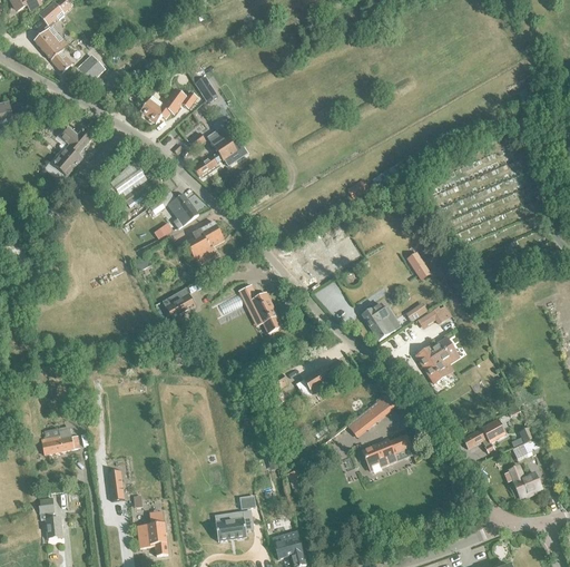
[(12,0),(18,9),(28,5),(30,8),(40,2),(39,0),(12,0)]
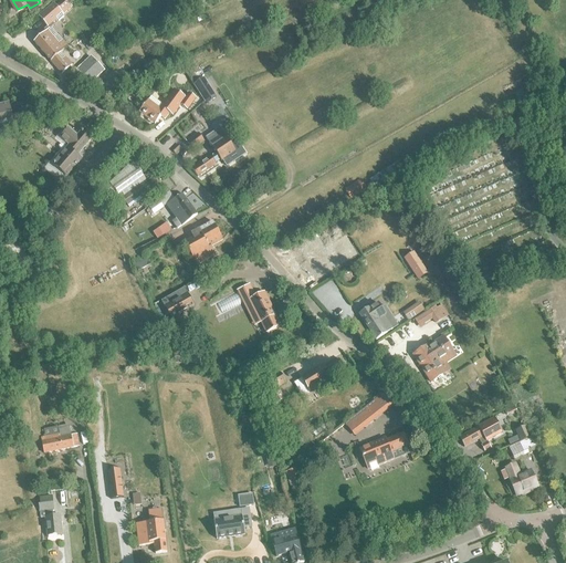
[(39,13),(43,19),(48,24),(58,17),(59,19),(64,14),(62,12),(63,12),(72,4),(67,0),(59,0),(55,3),(53,1),(39,13)]
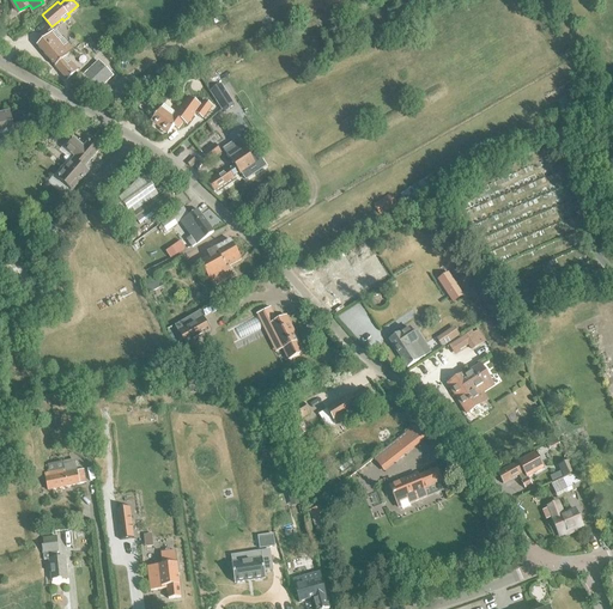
[(66,54),(73,48),(55,28),(37,43),(67,78),(78,67),(66,54)]
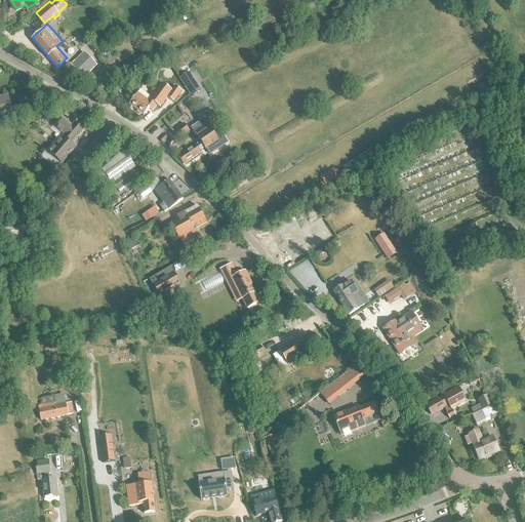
[(179,76),(178,77),(191,94),(201,88),(189,70),(187,71),(185,67),(187,66),(182,57),(171,64),(179,76)]
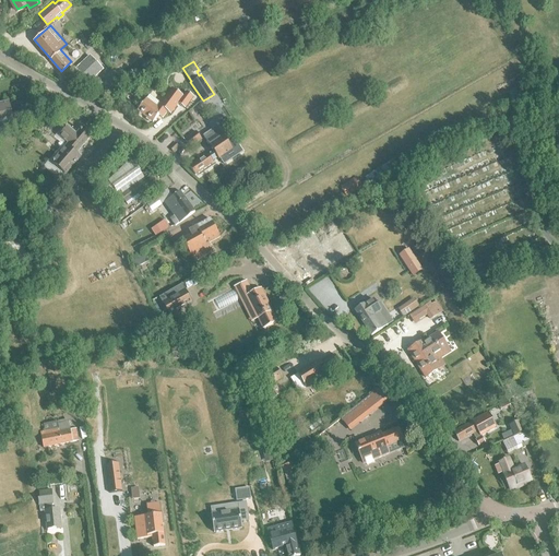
[(138,108),(153,120),(158,113),(163,116),(166,109),(170,113),(178,102),(185,106),(193,95),(186,90),(182,94),(171,85),(157,104),(149,98),(145,97),(138,108)]
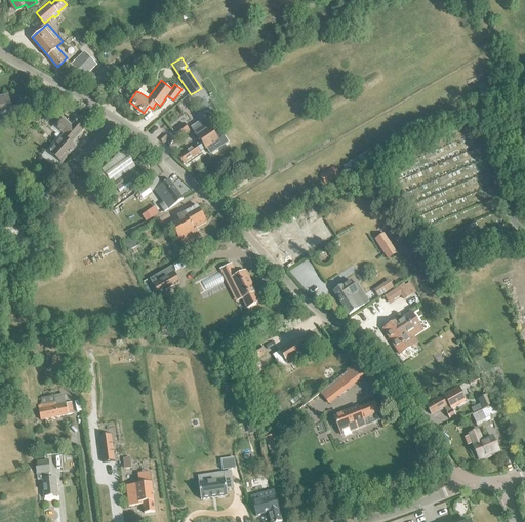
[(0,115),(19,110),(18,104),(11,105),(8,92),(0,93),(0,115)]
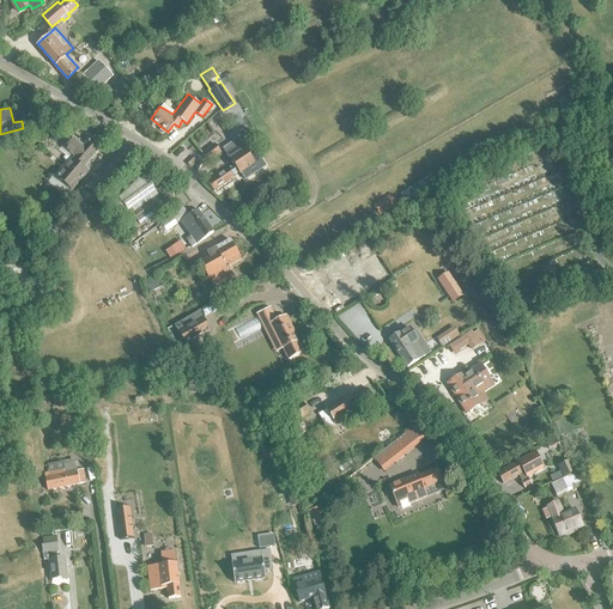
[(228,166),(207,180),(214,189),(235,175),(234,174),(238,171),(240,172),(241,171),(244,177),(266,163),(258,150),(250,154),(241,140),(238,135),(228,142),(230,147),(225,151),(234,164),(229,168),(228,166)]
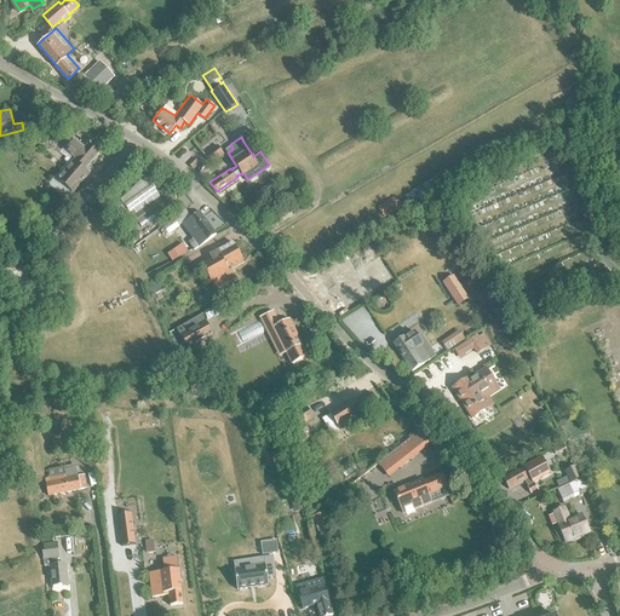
[(90,172),(84,167),(99,149),(90,140),(85,147),(75,138),(67,148),(76,156),(58,177),(74,190),(90,172)]
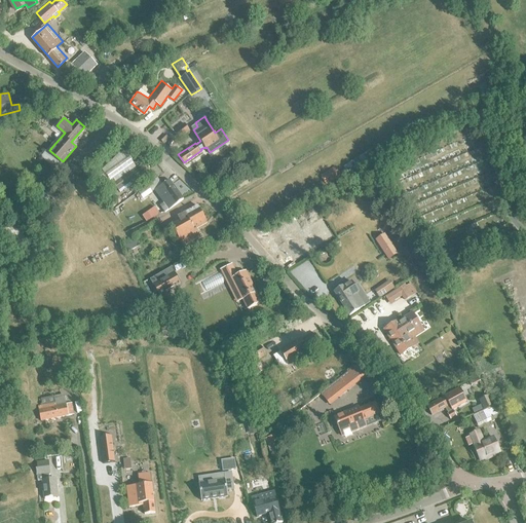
[(174,131),(179,137),(190,128),(185,122),(174,131)]
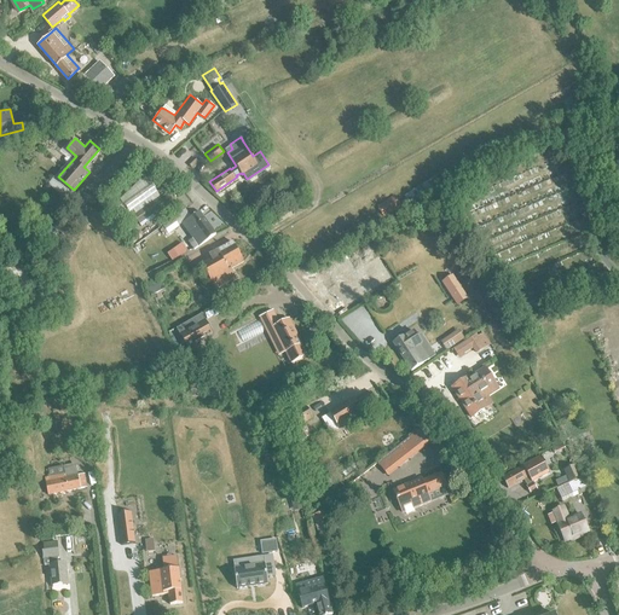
[(393,192),(377,203),(385,213),(400,203),(393,192)]
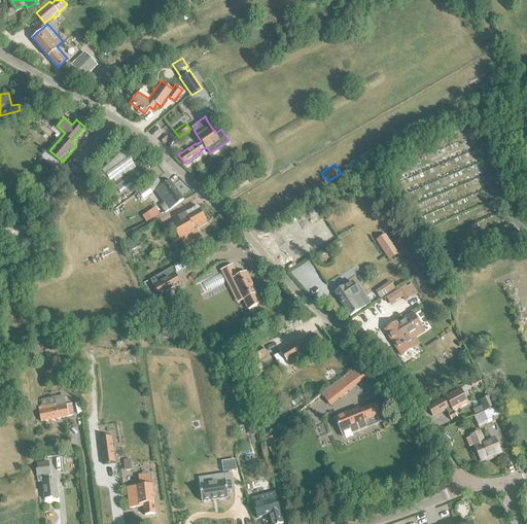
[(124,174),(113,182),(118,189),(129,181),(140,174),(135,167),(124,174)]
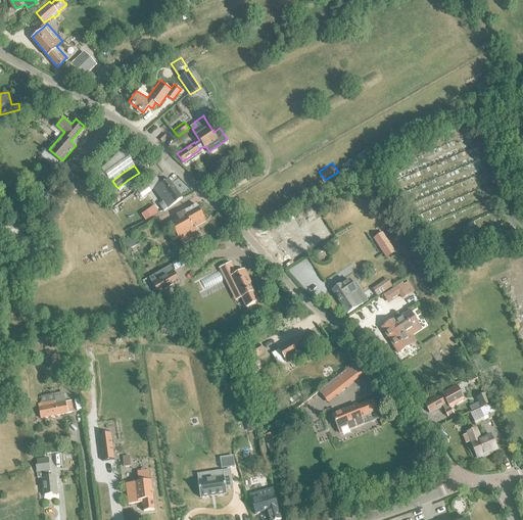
[(162,199),(158,202),(163,208),(168,205),(168,206),(173,202),(182,196),(176,188),(168,177),(153,187),(158,193),(162,199)]
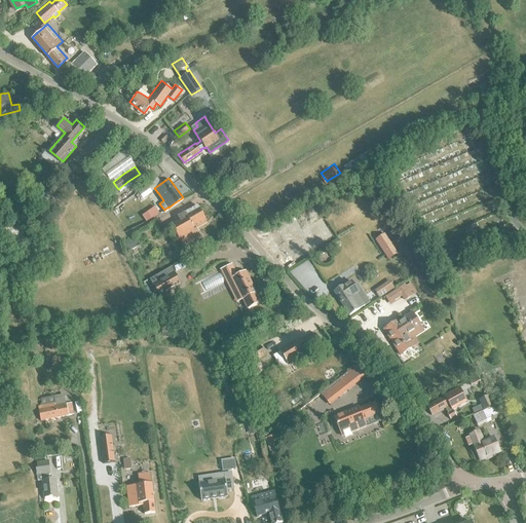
[(15,199),(8,200),(11,213),(17,212),(15,199)]
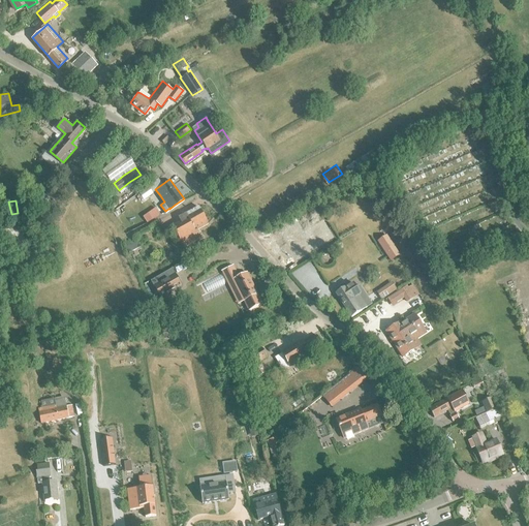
[(117,202),(111,206),(114,210),(120,206),(117,202)]
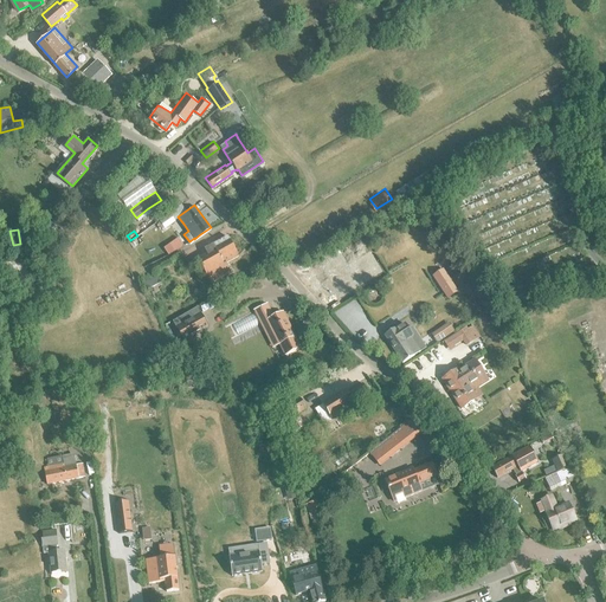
[(163,246),(168,253),(184,243),(178,235),(163,246)]
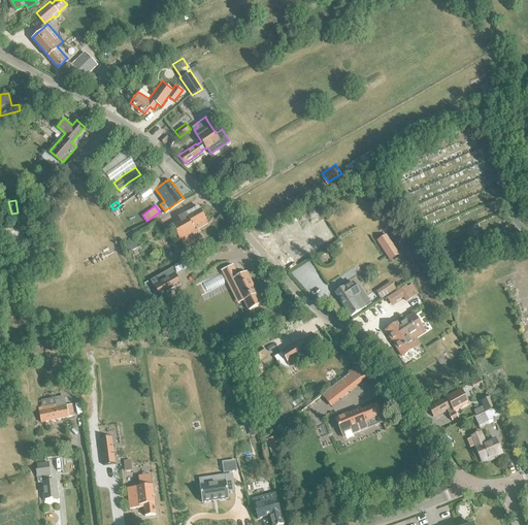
[(171,224),(183,244),(201,235),(197,228),(207,222),(204,216),(198,205),(179,215),(180,217),(178,218),(179,220),(171,224)]
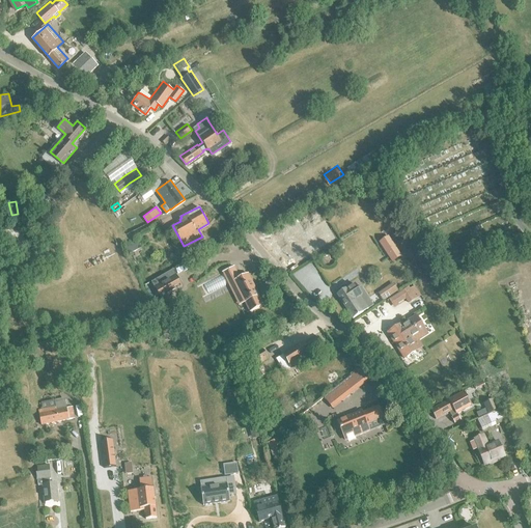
[(296,224),(281,232),(296,257),(310,248),(309,246),(316,242),(317,244),(331,237),(322,221),(308,228),(313,237),(306,241),(296,224)]
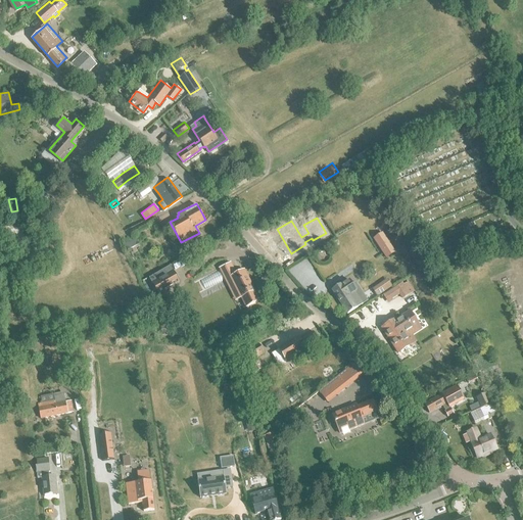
[(383,231),(374,237),(385,255),(395,249),(383,231)]
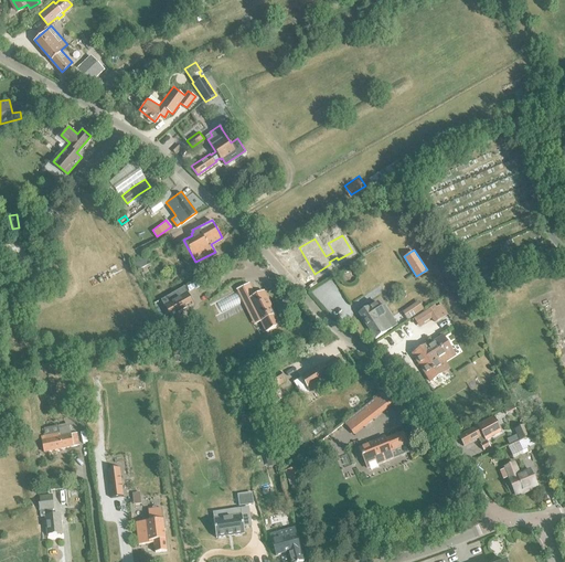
[(132,258),(137,268),(150,262),(145,252),(132,258)]
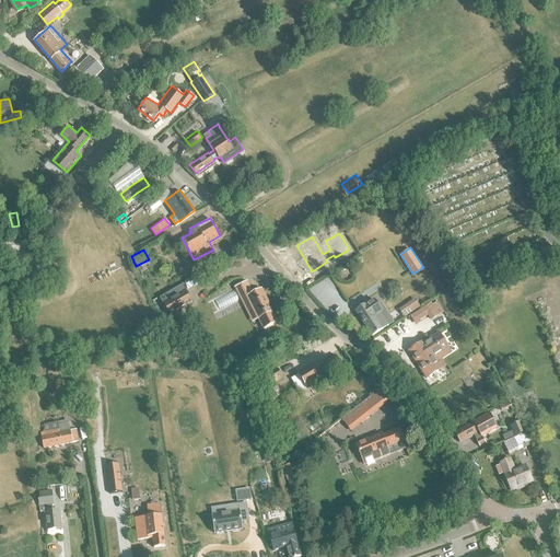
[(246,279),(234,285),(241,298),(246,294),(258,317),(263,327),(278,320),(260,287),(252,291),(246,279)]
